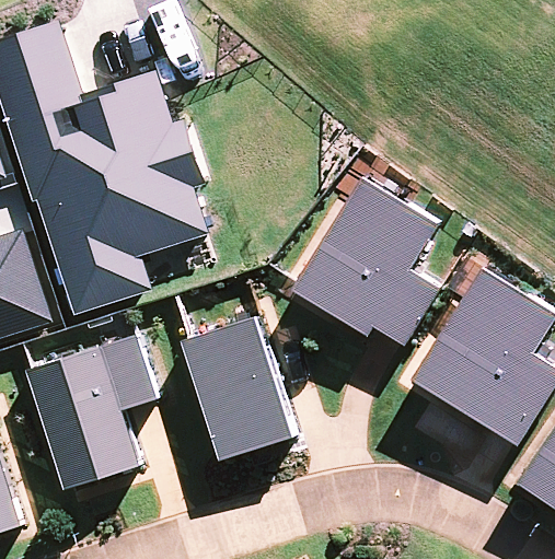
[(59,23),(0,41),(0,106),(31,201),(34,200),(71,316),(150,291),(138,256),(207,234),(192,188),(205,184),(184,119),(171,124),(153,68),(81,92),(59,23)]
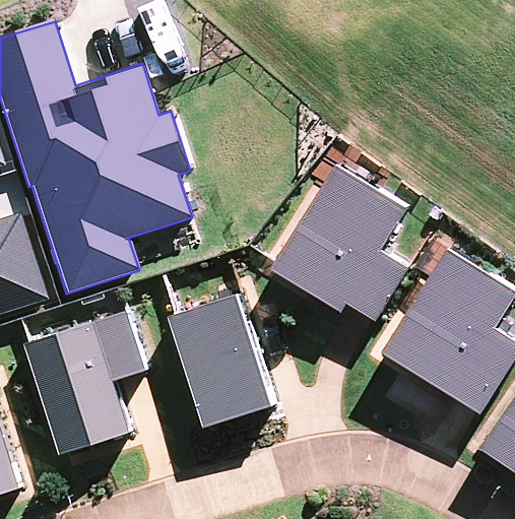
[(405,211),(337,168),(271,271),(341,316),(348,305),(376,322),(409,270),(380,252),(405,211)]
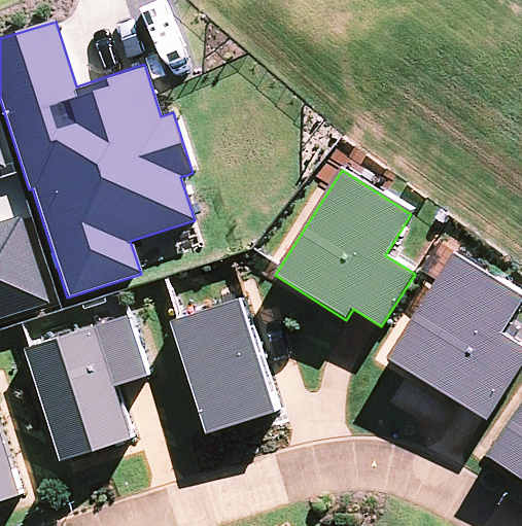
[(521,288),(521,287),(457,247),(387,357),(482,417),(521,353),(521,347),(495,330),(521,288)]
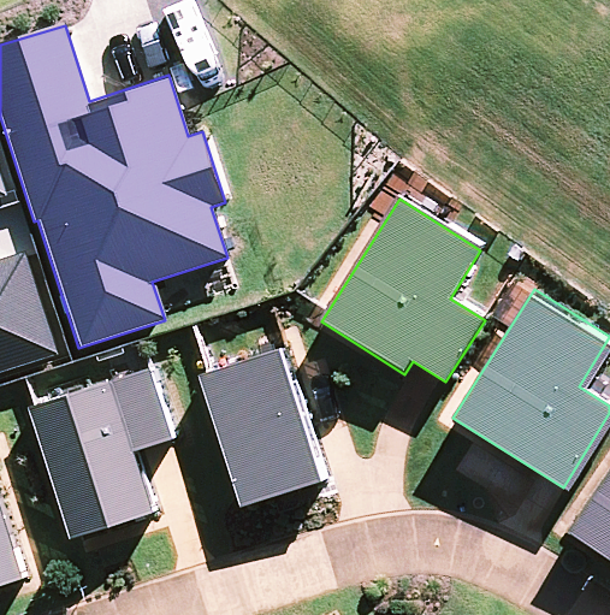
[(313,475),(274,347),(199,368),(236,498),(313,475)]
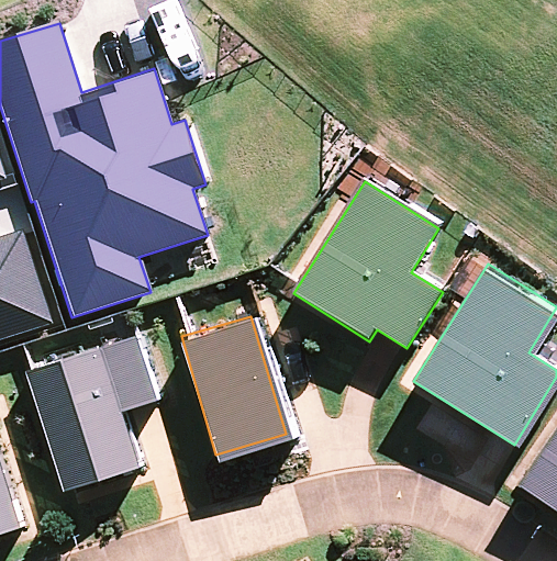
[(126,326),(21,362),(62,482),(133,458),(115,406),(149,394),(126,326)]
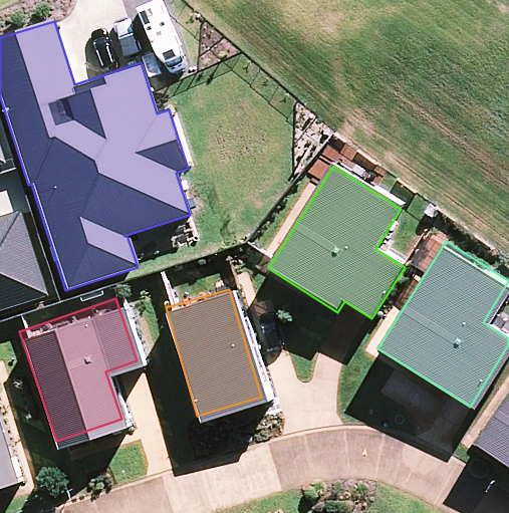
[(508,398),(477,447),(508,468),(508,398)]
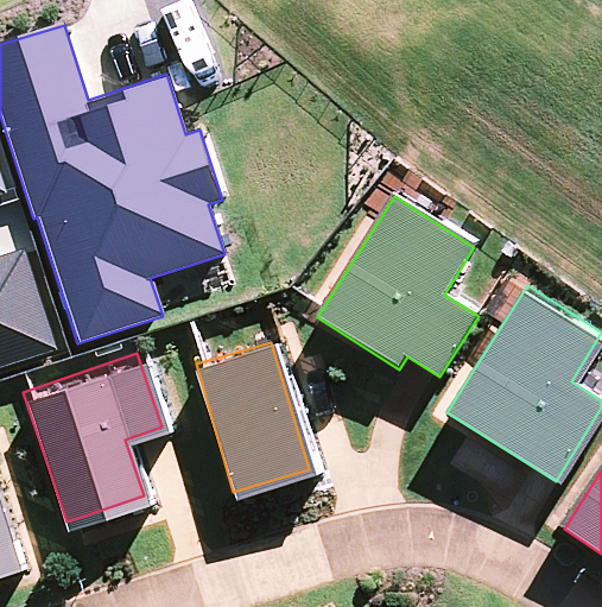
[(0,563),(19,557),(0,500),(0,563)]
